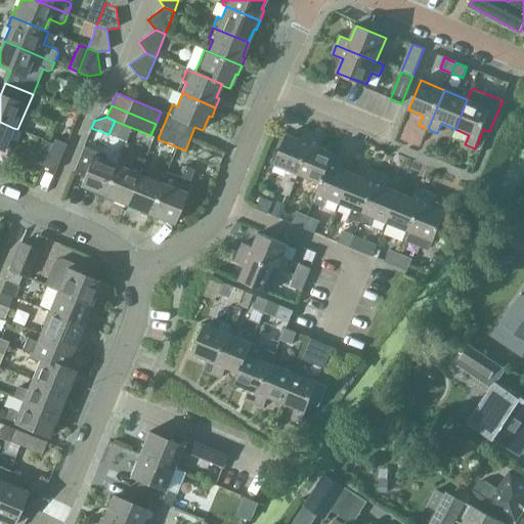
[(8,139),(13,128),(0,122),(0,148),(8,153),(12,141),(8,139)]
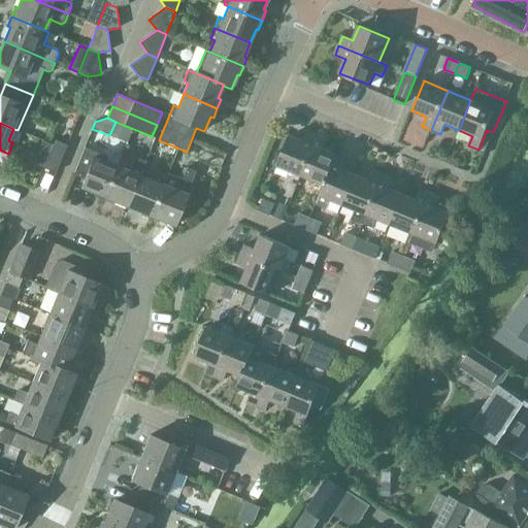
[(277,166),(301,175),(318,135),(307,131),(303,141),(290,136),(277,166)]
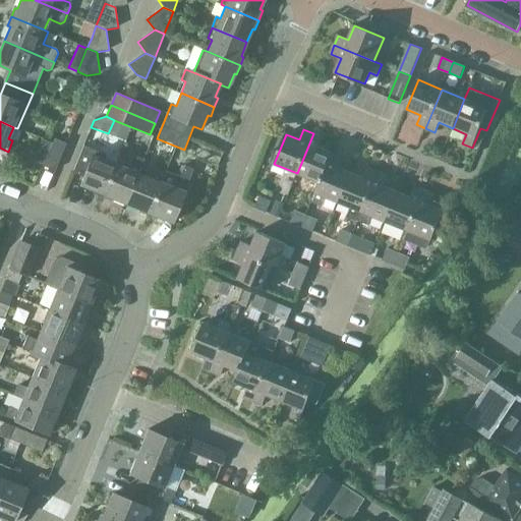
[(297,173),(319,182),(321,183),(332,154),(317,148),(322,137),(313,133),(297,173)]
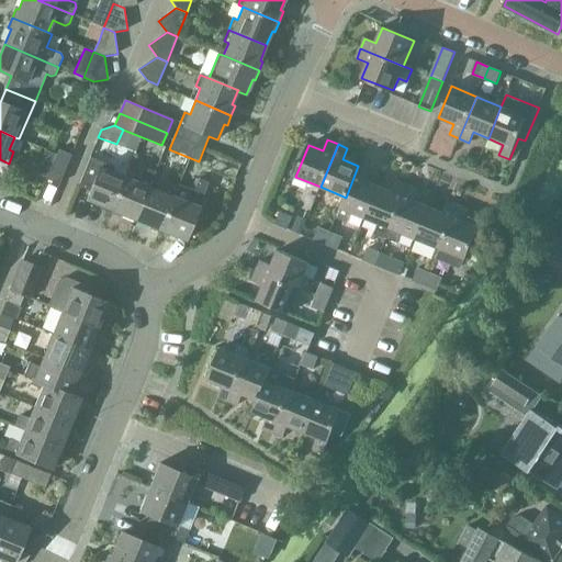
[(58,149),(57,154),(69,159),(71,155),(58,149)]
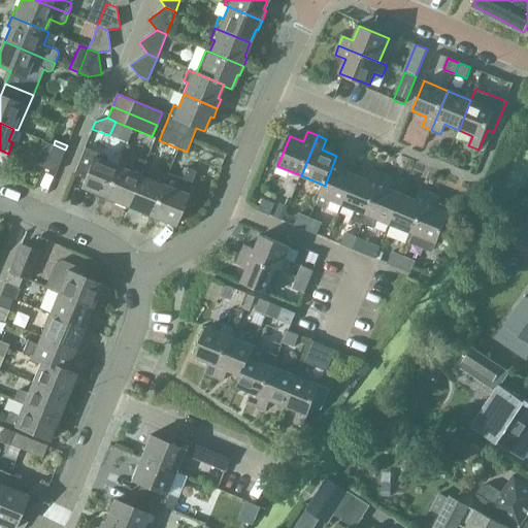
[(56,173),(65,150),(54,144),(43,168),(56,173)]
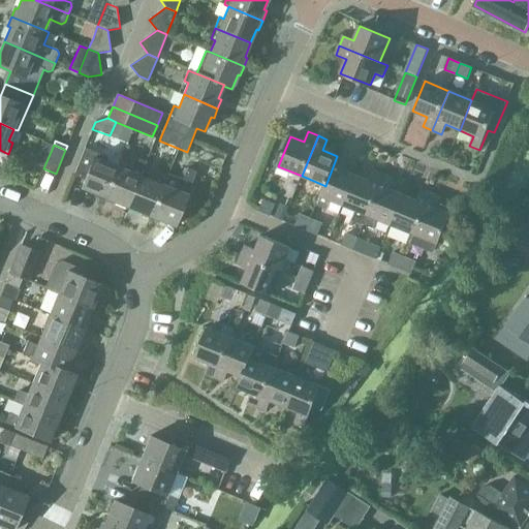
[(85,148),(73,176),(85,181),(82,188),(96,194),(95,197),(104,200),(120,162),(85,148)]
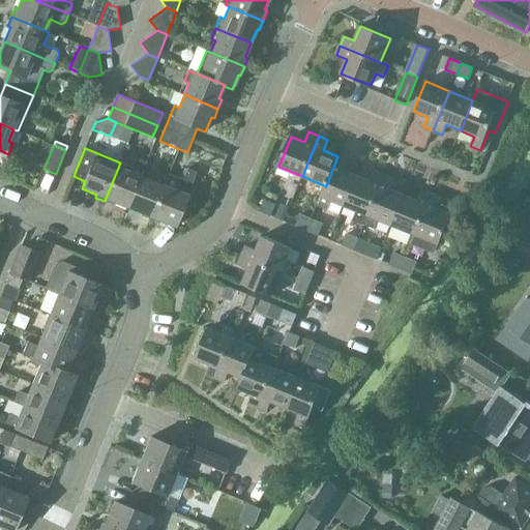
[(328,210),(332,201),(345,205),(356,176),(343,170),(347,159),(337,156),(326,186),(324,185),(320,196),(321,196),(317,206),(328,210)]
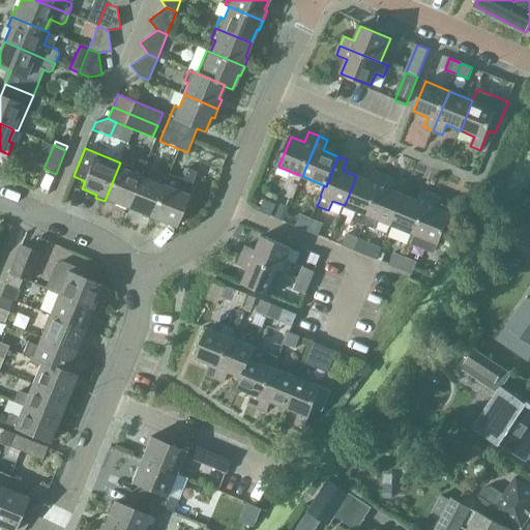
[(120,163),(105,201),(114,205),(115,203),(128,208),(143,172),(144,172),(147,165),(136,159),(133,168),(120,163)]
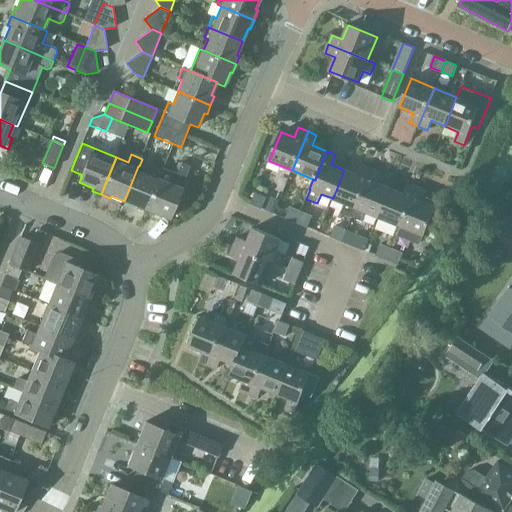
[(158,179),(145,212),(154,216),(155,213),(169,219),(190,167),(181,163),(177,174),(163,168),(158,179)]
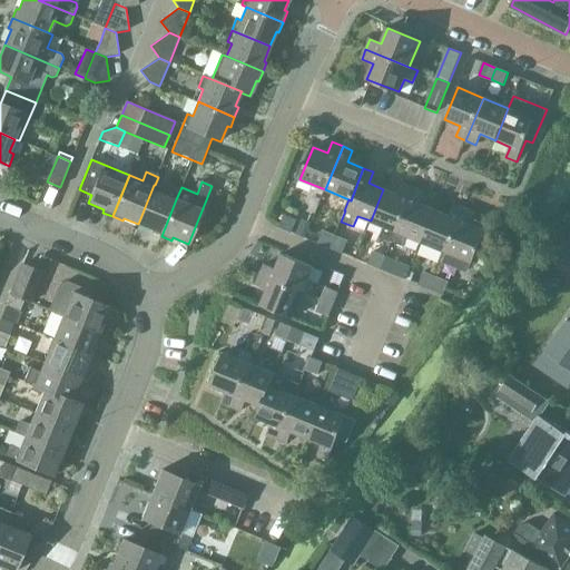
[(383,189),(371,220),(385,226),(380,238),(392,243),(396,232),(414,188),(404,184),(400,196),(383,189)]
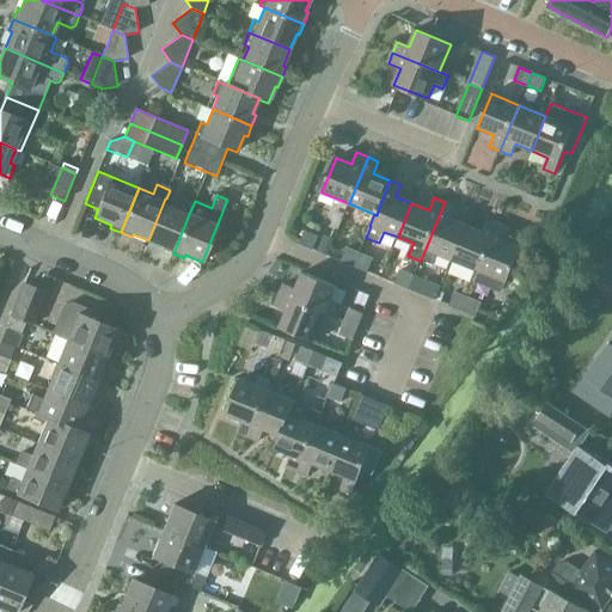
[(164,249),(173,254),(189,214),(176,208),(178,203),(166,199),(165,199),(148,240),(164,246),(164,249)]
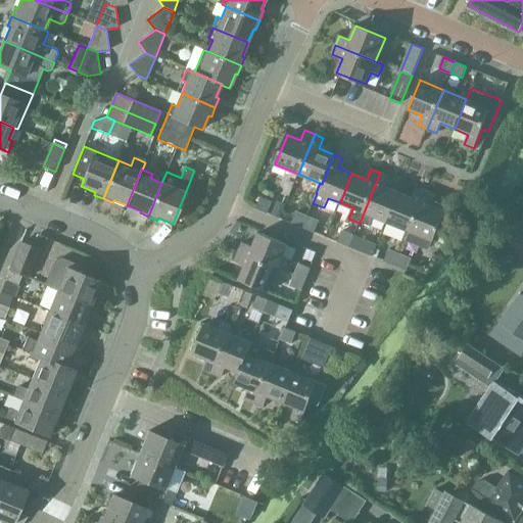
[(389,177),(380,173),(364,212),(360,223),(371,227),(375,217),(387,222),(398,193),(385,187),(389,177)]
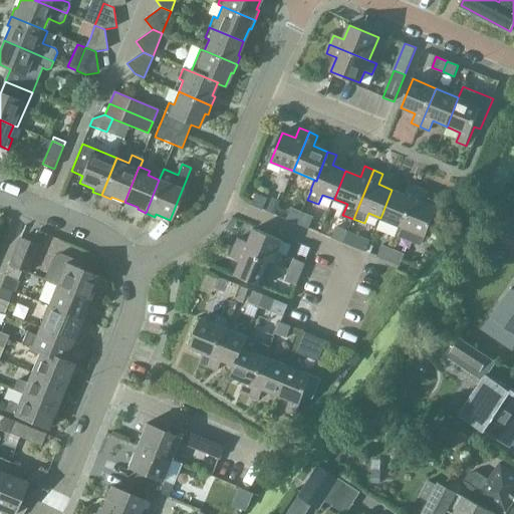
[(380,218),(404,227),(419,189),(410,185),(406,195),(392,190),(380,218)]
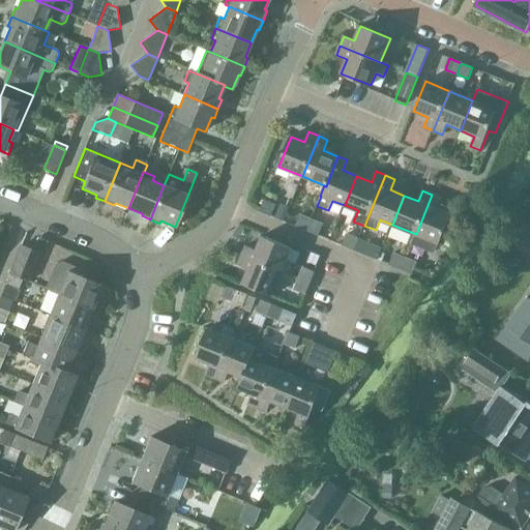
[(441,199),(432,195),(416,234),(439,243),(451,214),(437,208),(441,199)]
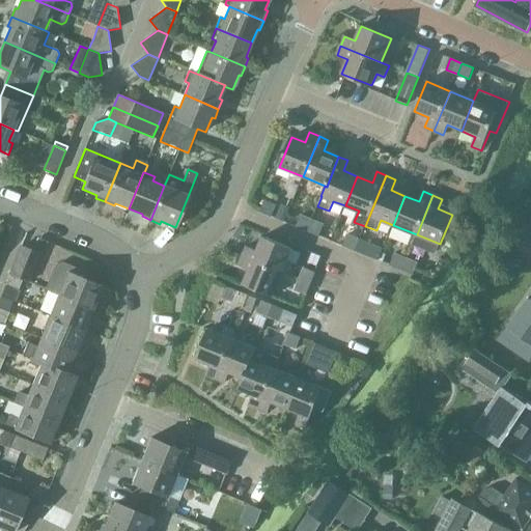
[(272,217),(276,206),(266,201),(261,213),(272,217)]
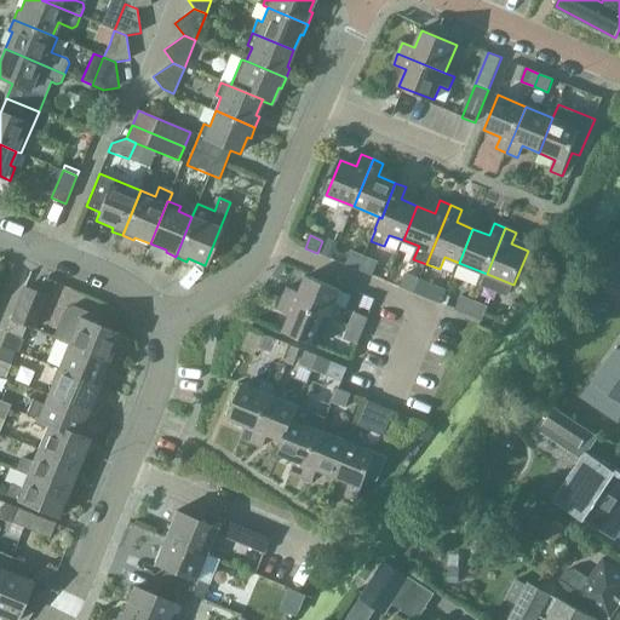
[(346,265),(360,270),(365,258),(351,252),(346,265)]
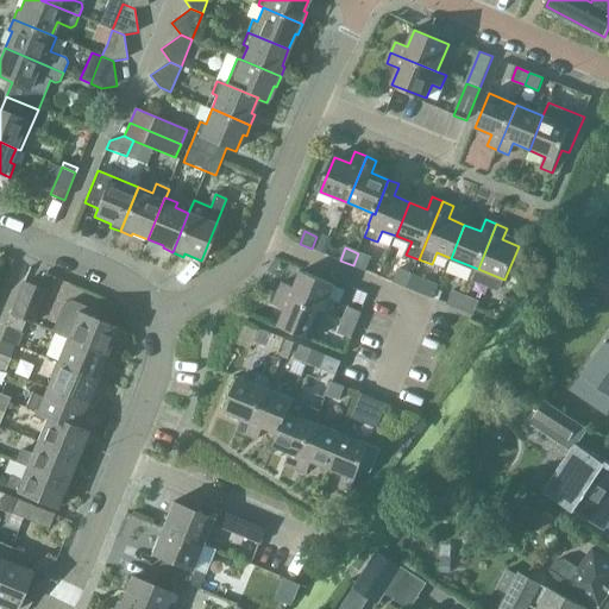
[(371,258),(358,253),(353,265),(365,270),(371,258)]
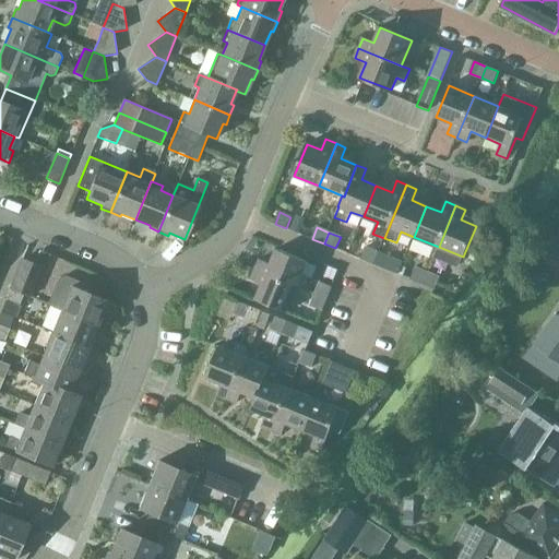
[(361,259),(373,264),(378,252),(366,248),(361,259)]
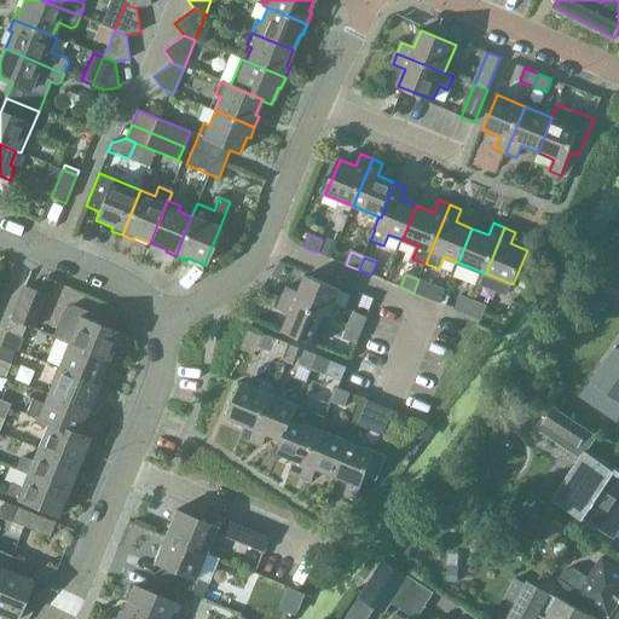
[(283,299),(330,317),(330,318),(340,322),(345,308),(335,305),(341,290),(306,276),(300,293),(288,288),(283,299)]
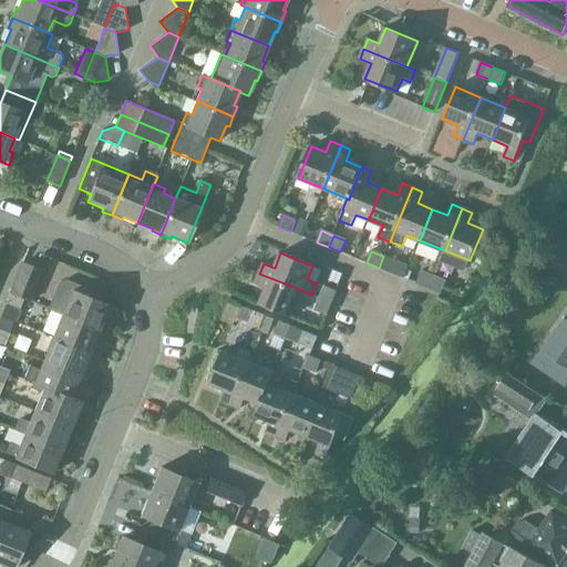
[(383,256),(379,268),(391,272),(397,261),(383,256)]
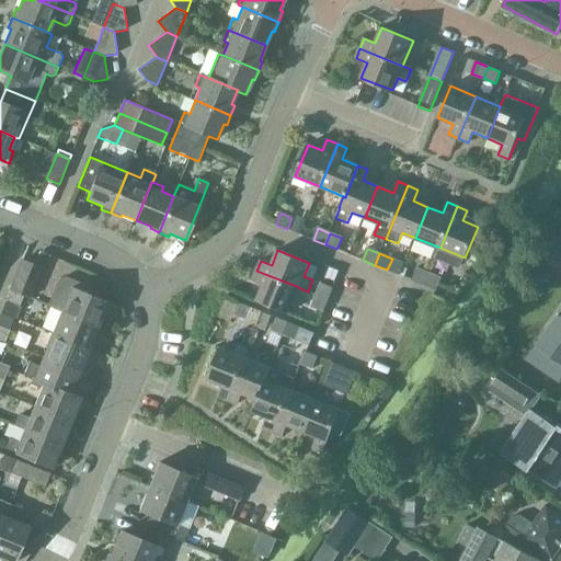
[(23,260),(11,290),(23,296),(31,299),(44,267),(23,260)]
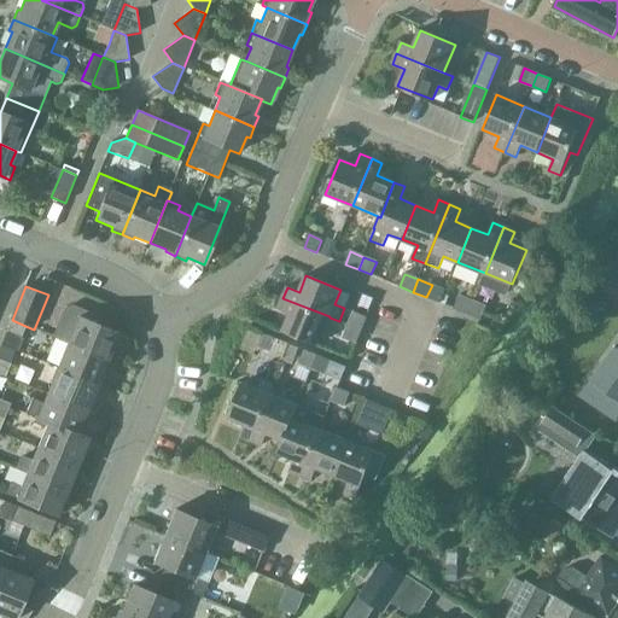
[(455,308),(468,314),(473,302),(460,296),(455,308)]
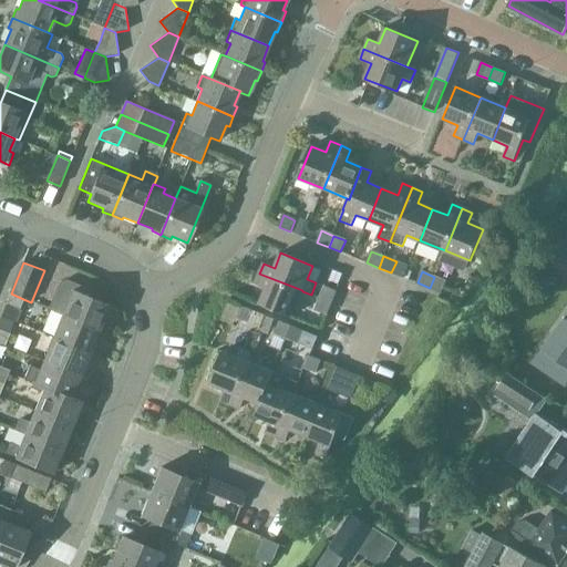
[(291,317),(302,291),(302,290),(259,274),(255,284),(266,288),(260,303),(291,317)]
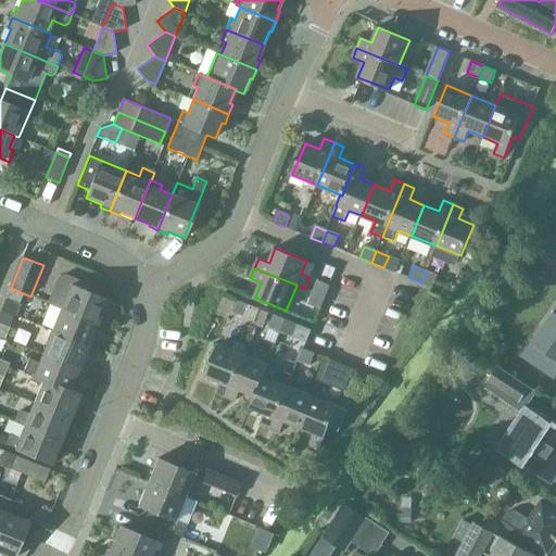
[(328,312),(351,318),(362,278),(339,272),(328,312)]
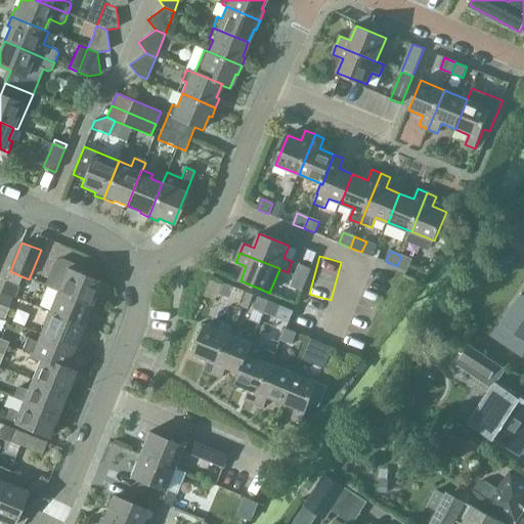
[(412,260),(401,256),(397,266),(408,270),(412,260)]
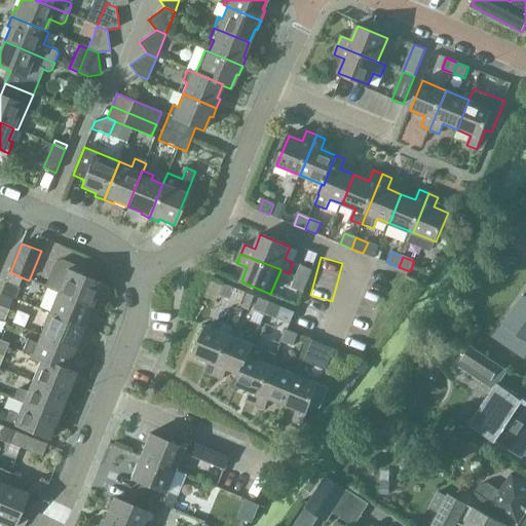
[(45,287),(58,292),(94,306),(99,293),(108,297),(111,289),(84,277),(79,267),(62,260),(55,263),(45,287)]
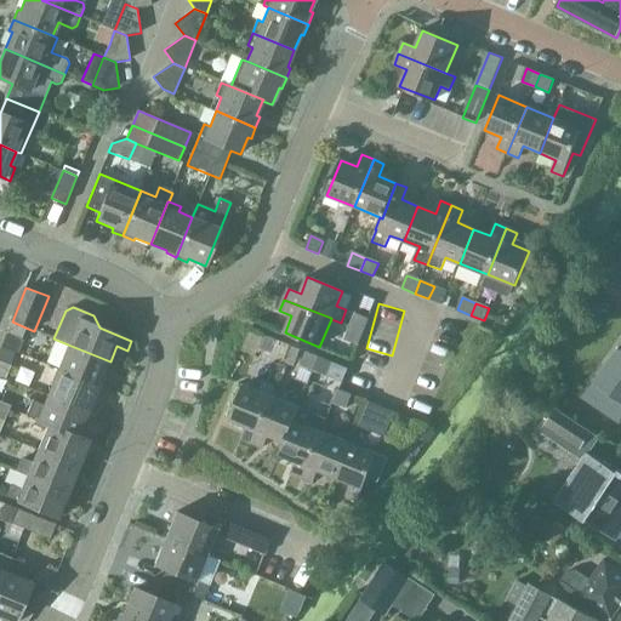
[(355,313),(351,326),(364,331),(369,318),(355,313)]
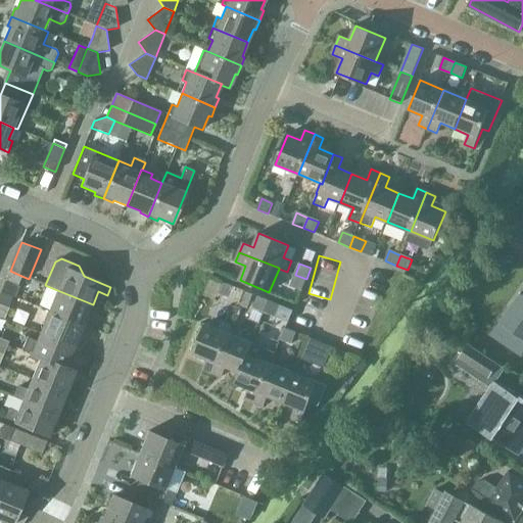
[(17,286),(21,276),(10,271),(6,281),(17,286)]
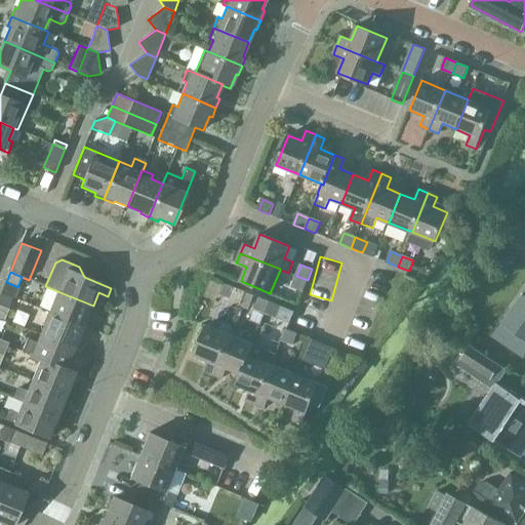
[(303,292),(308,280),(296,276),(291,287),(303,292)]
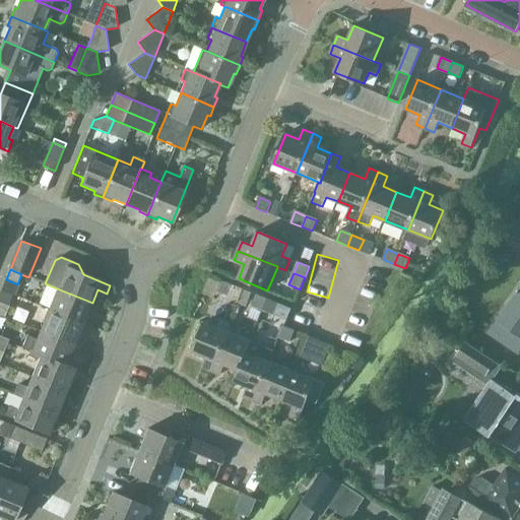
[(233,285),(220,280),(219,282),(211,278),(207,287),(228,296),(233,285)]
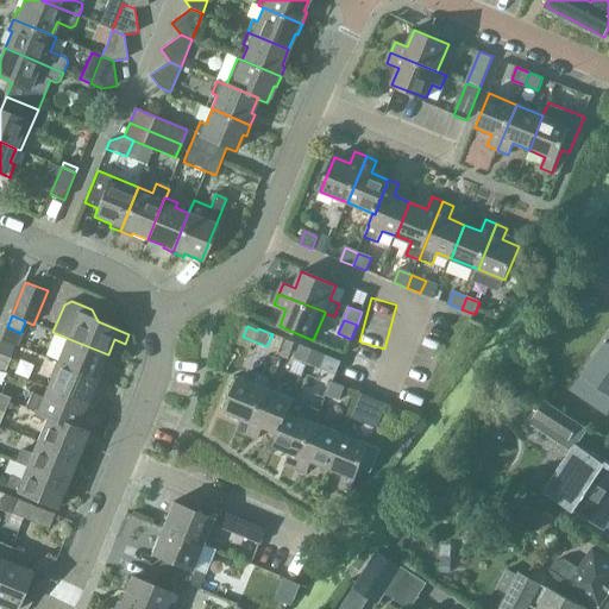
[(608,336),(581,377),(608,396),(608,336)]
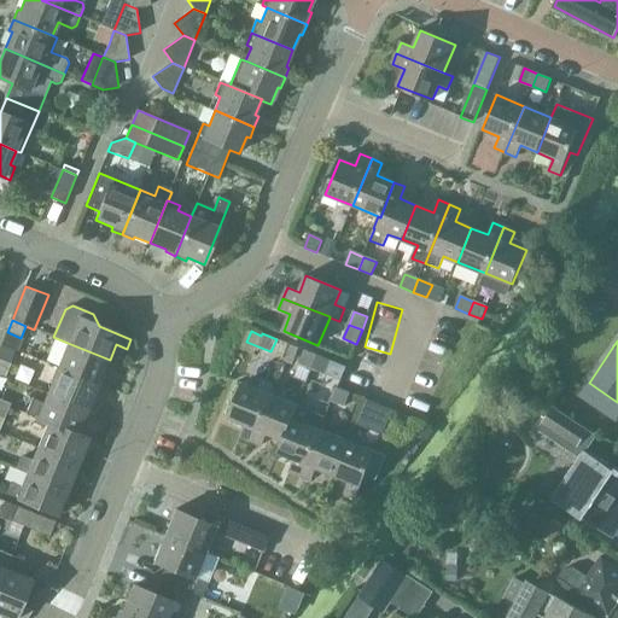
[(68,343),(58,367),(99,385),(110,360),(68,343)]
